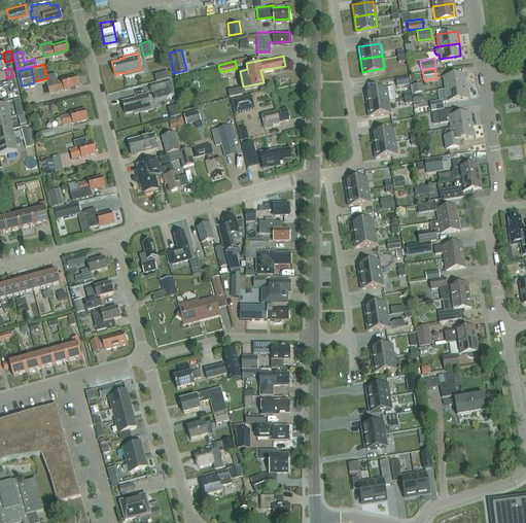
[(442,74),(444,86),(464,83),(463,71),(442,74)]
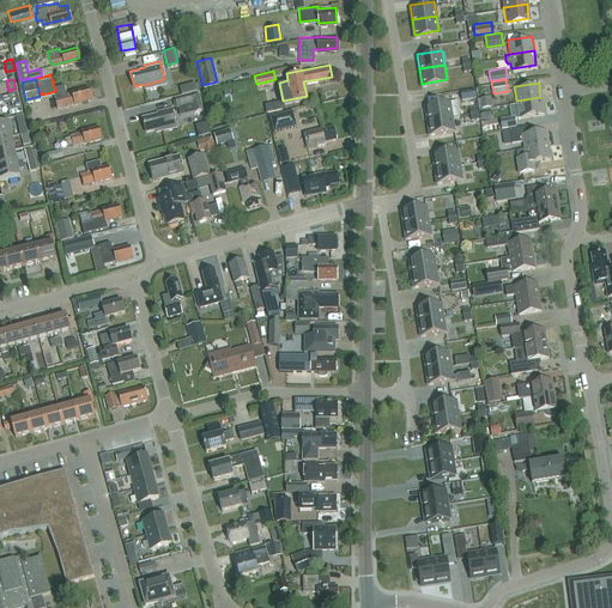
[(53,95),(55,104),(72,101),(90,97),(86,85),(70,90),(53,95)]
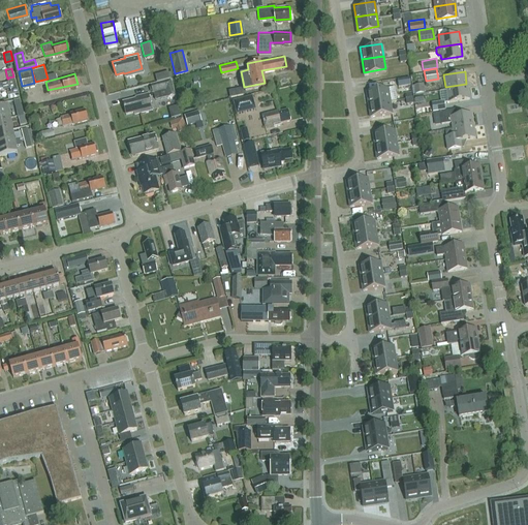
[(395,76),(397,84),(409,82),(408,74),(395,76)]
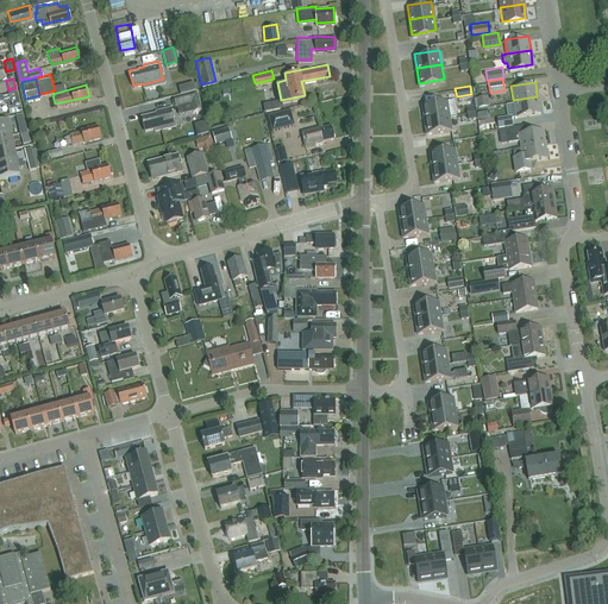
[(16,88),(8,89),(10,90),(8,90),(11,100),(18,99),(16,88)]
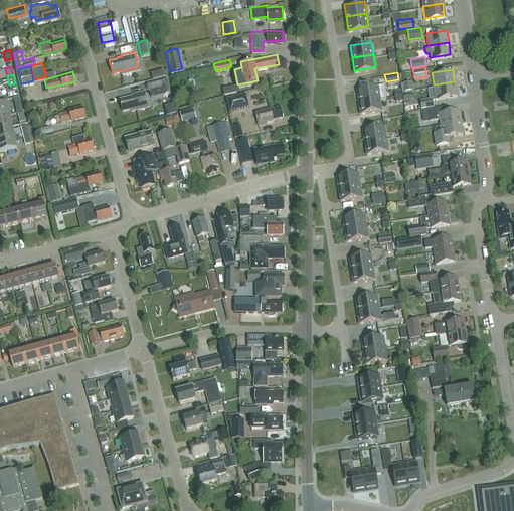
[(163,92),(169,90),(165,74),(146,79),(148,88),(161,83),(163,92)]
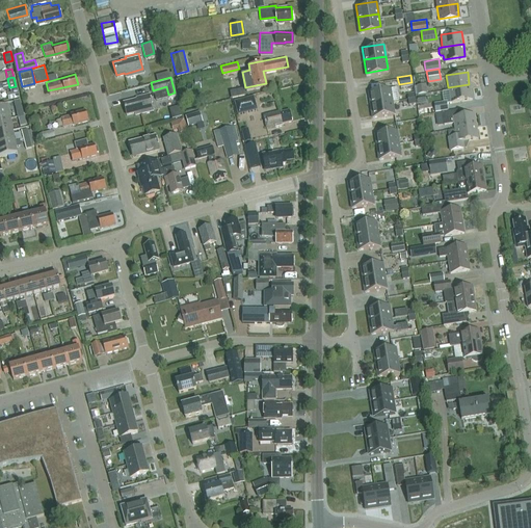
[(415,83),(416,91),(426,90),(425,82),(415,83)]
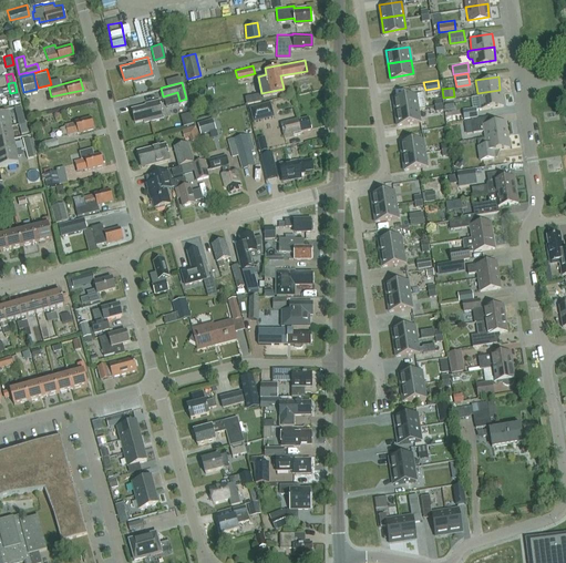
[(477,93),(480,106),(502,103),(500,90),(477,93)]
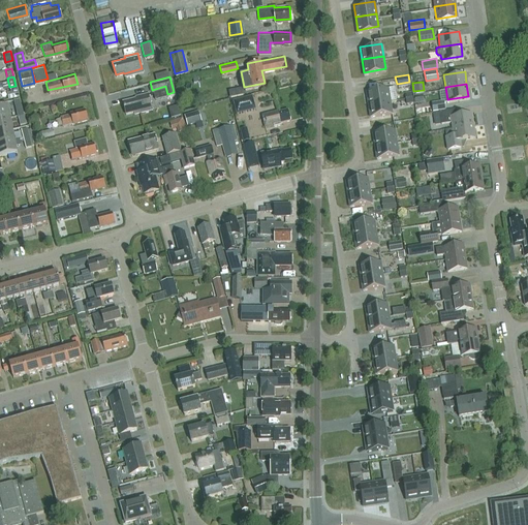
[(366,89),(368,101),(389,98),(395,97),(393,85),(366,89)]
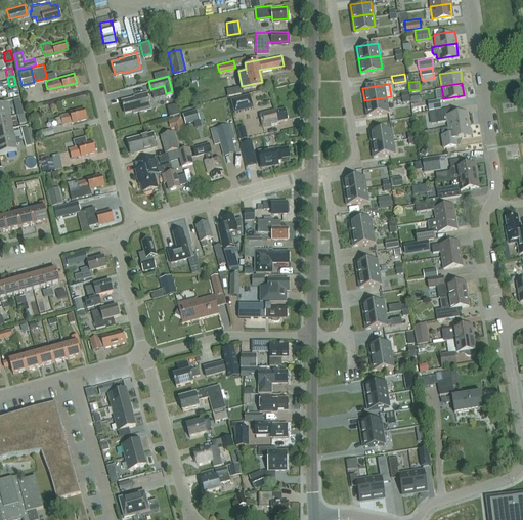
[(17,92),(16,86),(6,88),(7,94),(17,92)]
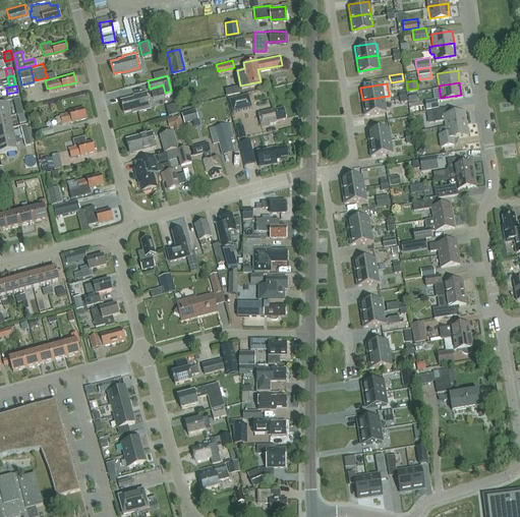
[(146,89),(132,93),(132,95),(120,98),(123,110),(131,108),(131,110),(150,105),(146,89)]
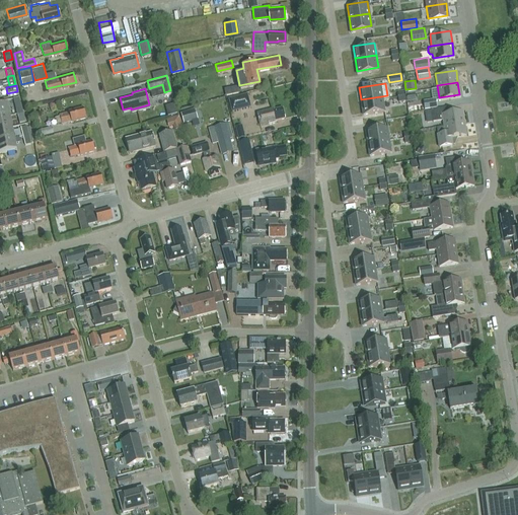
[(250,104),(246,91),(227,95),(231,109),(250,104)]
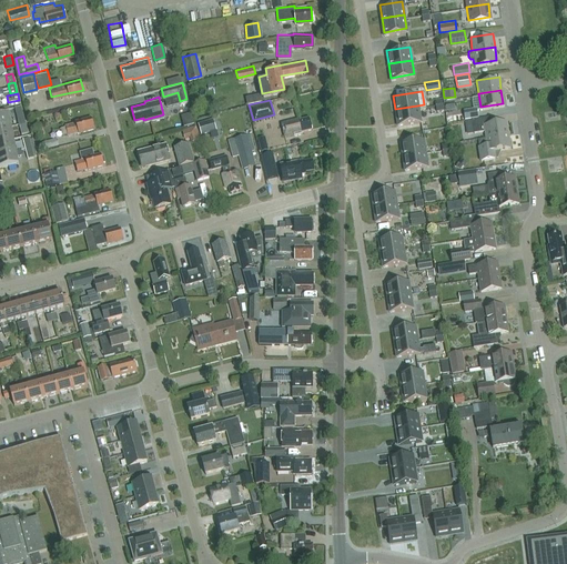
[(419,120),(417,106),(395,109),(397,123),(419,120)]
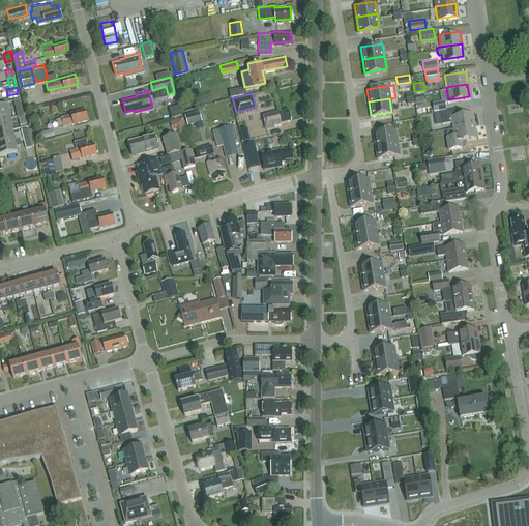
[(445,108),(444,98),(431,99),(433,109),(445,108)]
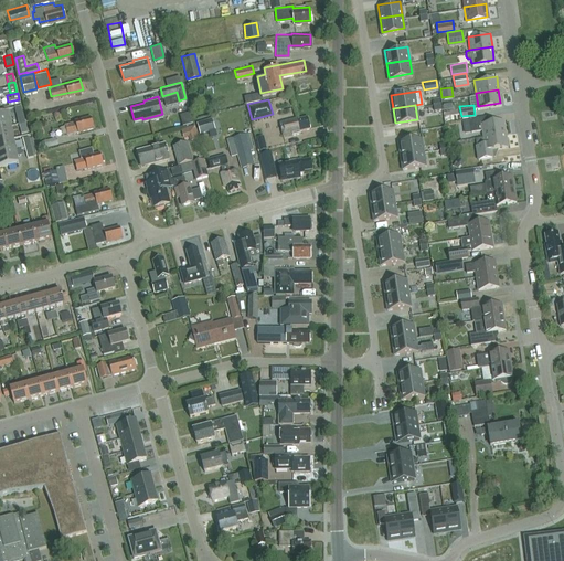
[(0,124),(9,122),(7,109),(0,110),(0,124)]
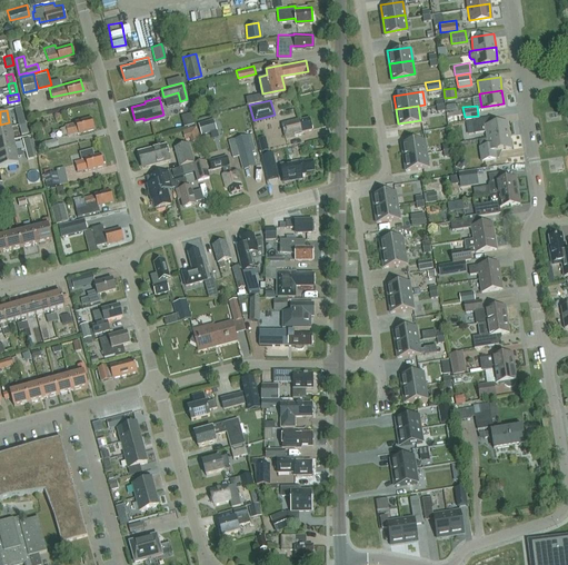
[(18,121),(25,119),(21,110),(15,112),(17,121),(18,121)]
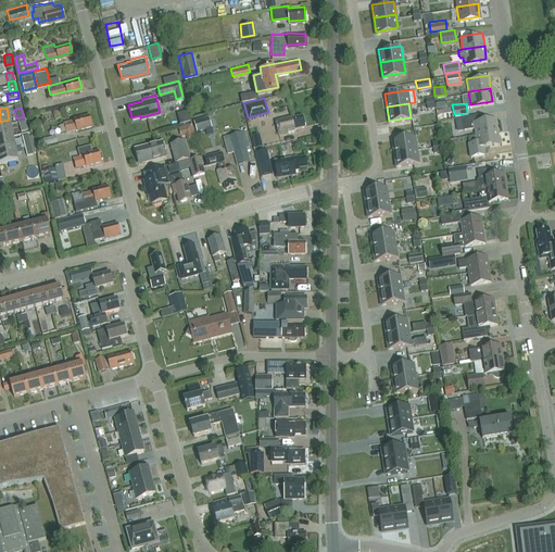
[(187,120),(190,118),(187,108),(177,111),(180,122),(187,120)]
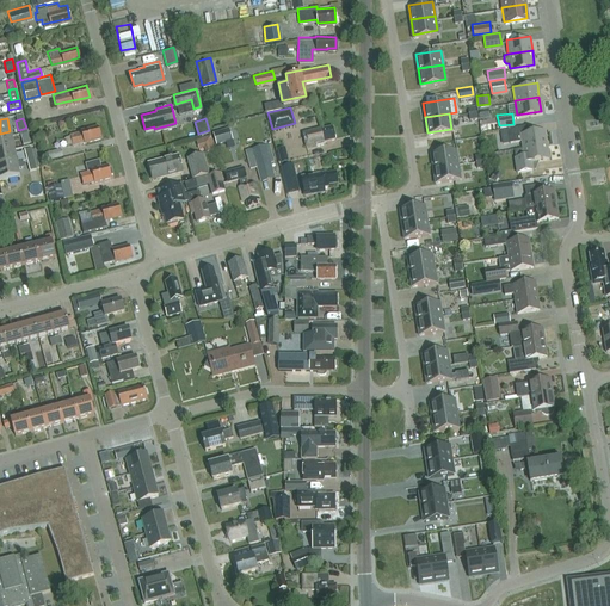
[(320,125),(319,124),(302,129),(306,146),(324,141),(322,138),(334,135),(331,123),(320,125)]
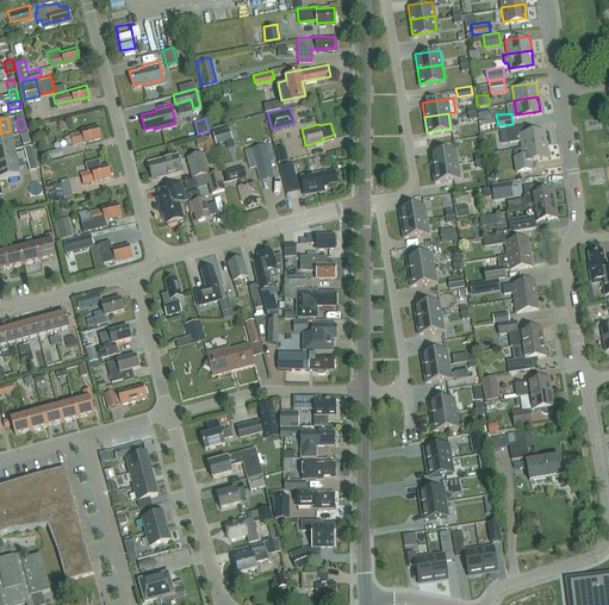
[(521,145),(545,142),(542,128),(526,130),(524,123),(505,125),(508,139),(520,138),(521,145)]
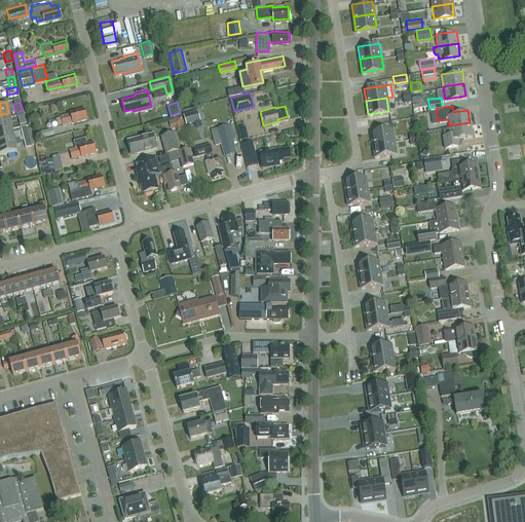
[(71,120),(85,117),(83,107),(69,110),(69,111),(60,114),(60,115),(55,116),(57,122),(62,121),(62,122),(71,120)]
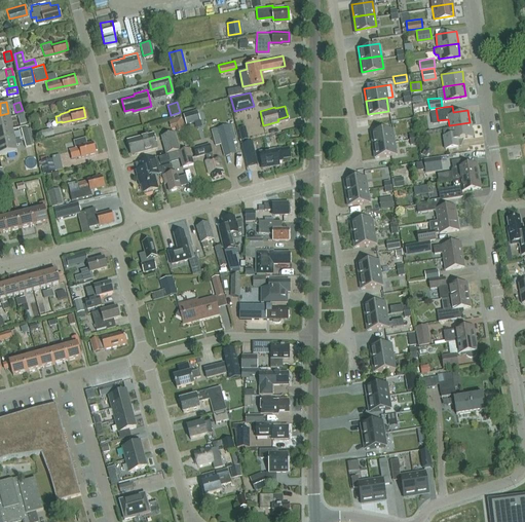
[(190,109),(182,111),(186,122),(193,119),(190,109)]
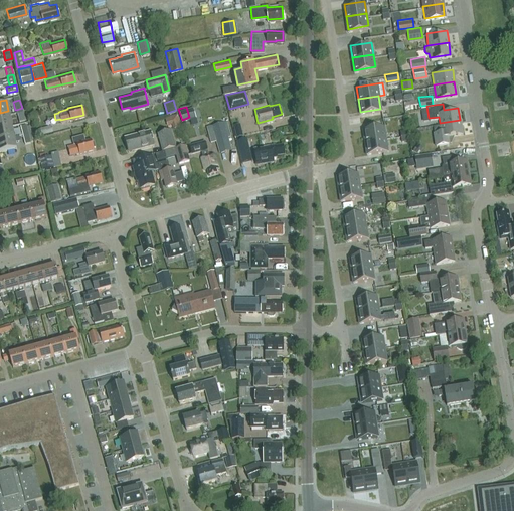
[(22,108),(16,110),(15,110),(18,119),(24,117),(22,108)]
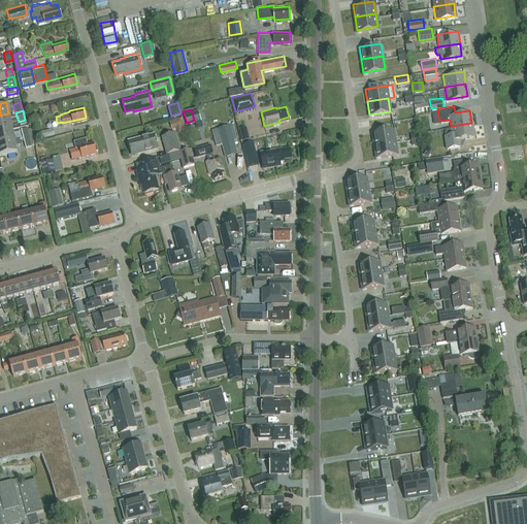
[(8,113),(0,116),(0,127),(11,125),(8,113)]
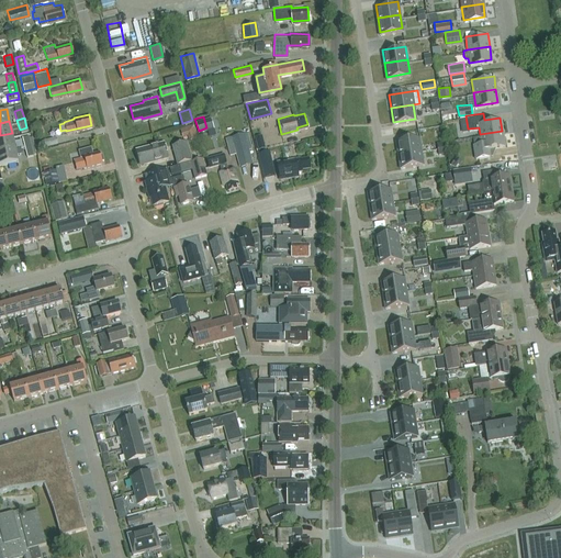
[(182,134),(187,132),(188,137),(197,135),(193,121),(180,124),(182,134)]
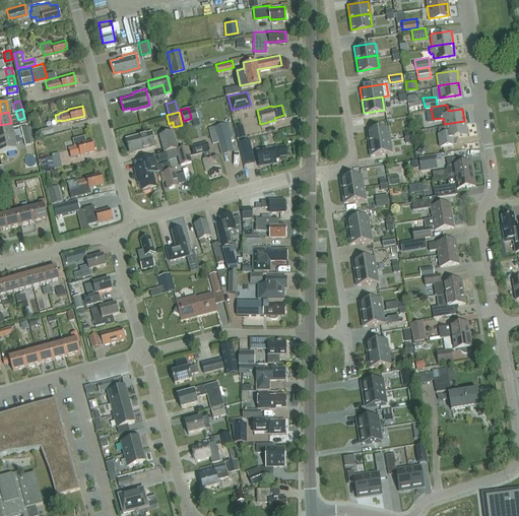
[(217,139),(233,135),(228,119),(212,124),(217,139)]
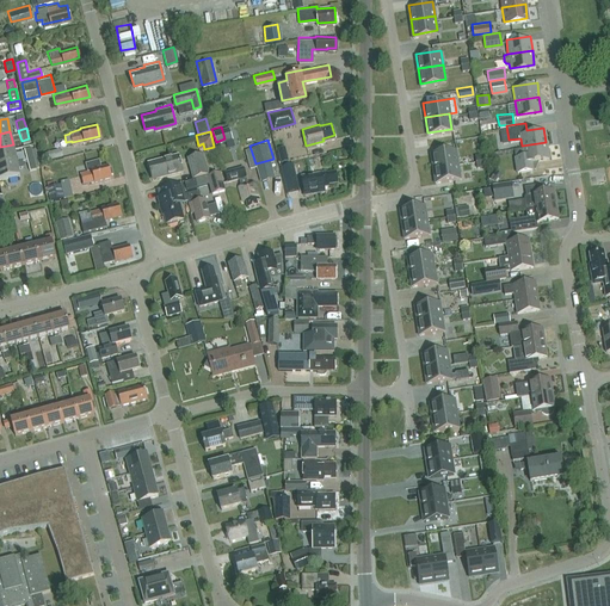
[(515,155),(516,169),(531,167),(530,159),(548,156),(546,142),(522,146),(523,154),(515,155)]
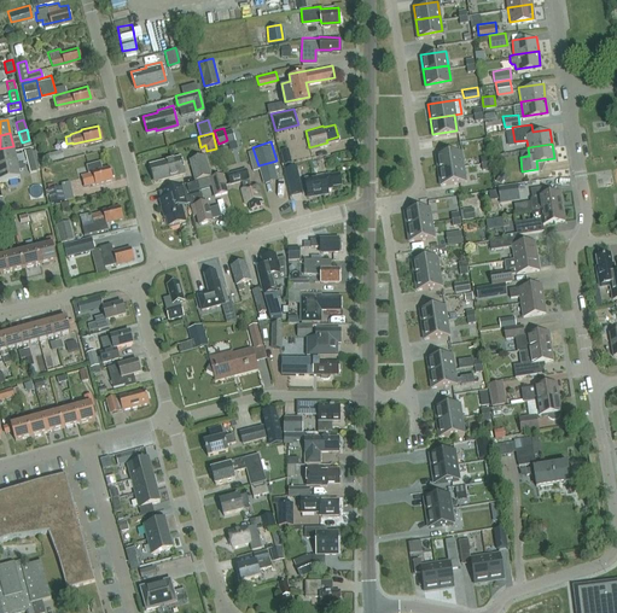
[(13,146),(0,149),(0,163),(16,161),(13,146)]
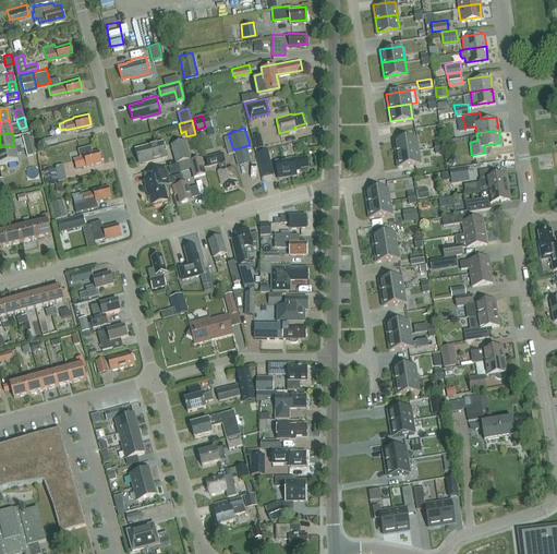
[(41,136),(44,143),(56,140),(55,134),(41,136)]
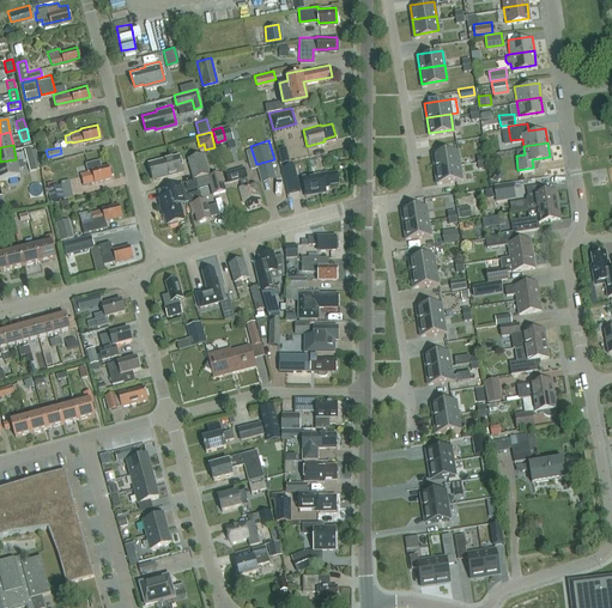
[(459,162),(456,147),(431,151),(434,166),(459,162)]
